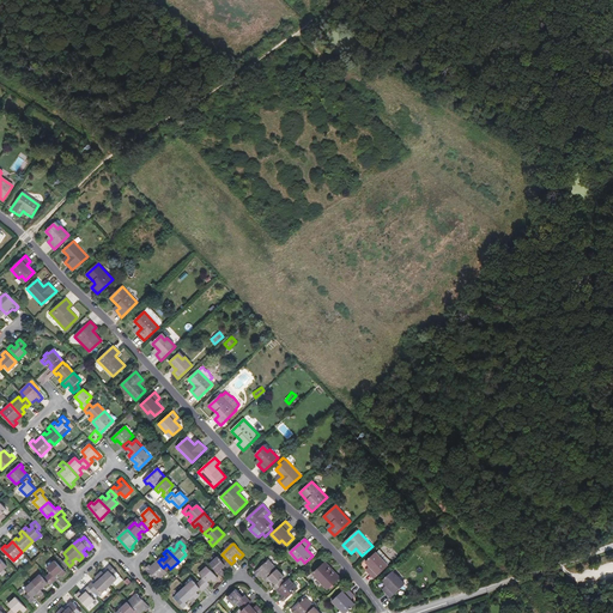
[(369,574),(375,580),(388,566),(388,565),(392,563),(380,551),(376,553),(365,563),(370,568),(372,570),(369,574)]
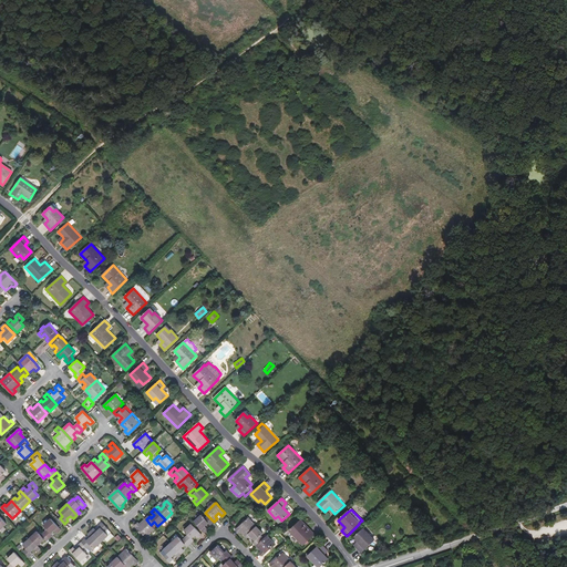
[(205,526),(208,523),(210,525),(214,522),(208,516),(205,519),(202,515),(194,522),(204,533),(207,529),(205,526)]
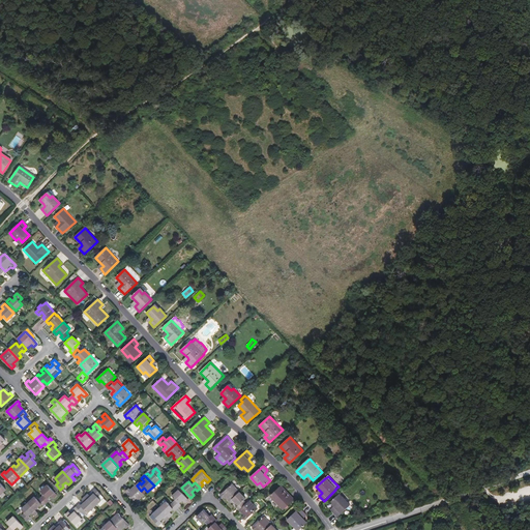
[(229,502),(239,493),(232,484),(219,495),(223,499),(225,497),(229,502)]
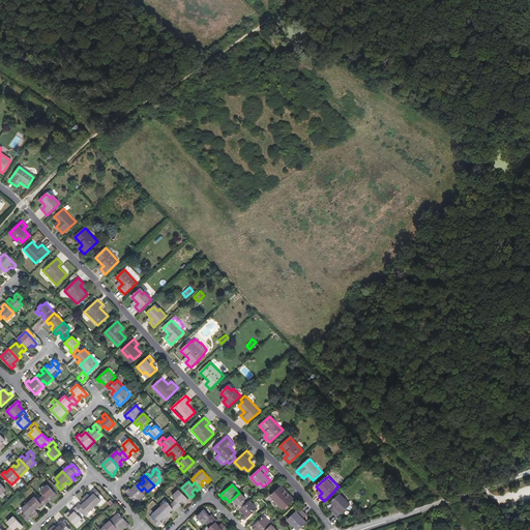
[(57,495),(48,486),(40,492),(45,495),(41,498),(47,503),(50,500),(48,498),(51,495),(54,498),(57,495)]
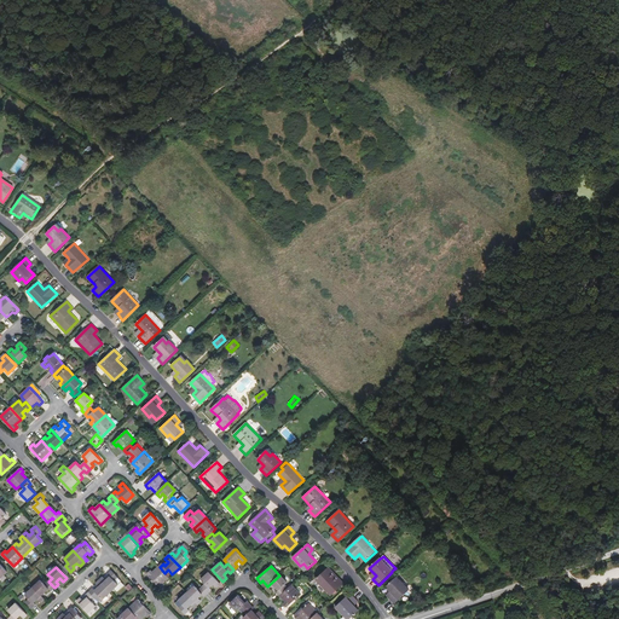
[(168,577),(165,573),(160,567),(154,573),(150,570),(148,573),(160,586),(168,577)]
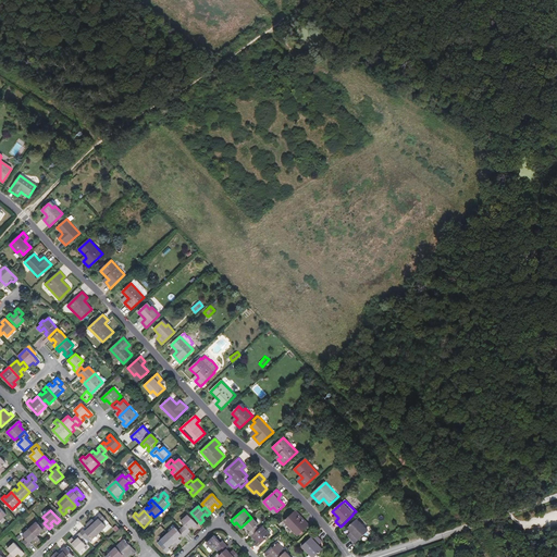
[(307,527),(298,517),(300,515),(296,510),(285,521),(298,535),(307,527)]
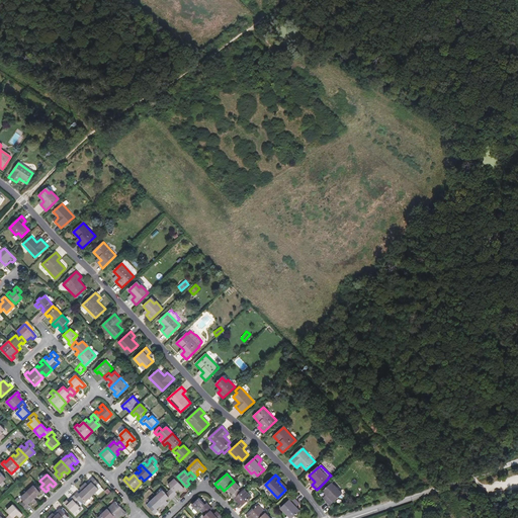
[(104,491),(104,490),(103,488),(103,489),(101,488),(99,490),(95,486),(98,484),(93,478),(90,482),(92,483),(89,486),(86,483),(83,486),(92,496),(96,493),(97,494),(97,495),(98,496),(103,492),(104,491)]
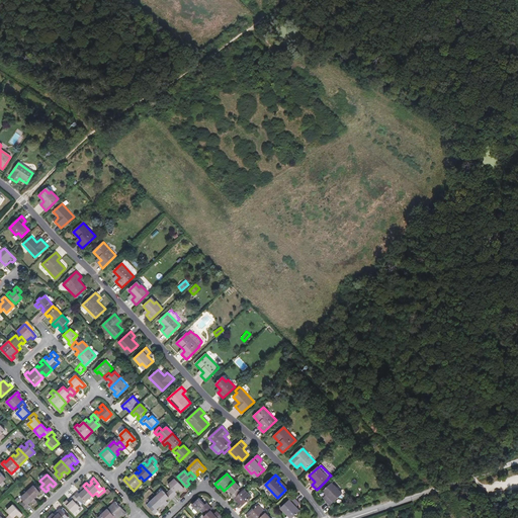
[(184,489),(175,479),(168,485),(172,489),(169,492),(174,497),(177,494),(175,492),(178,489),(181,492),(184,489)]
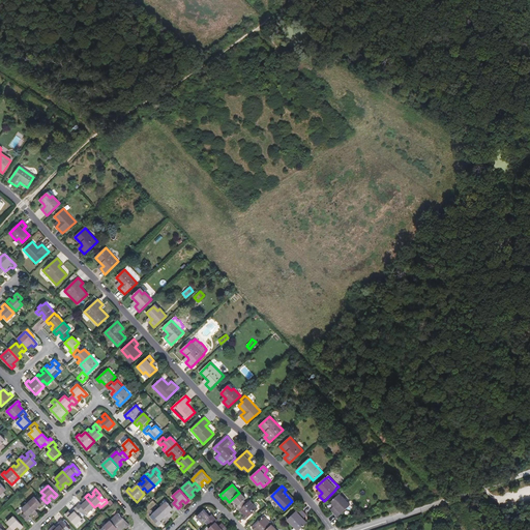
[(294,499),(286,490),(284,492),(292,501),(294,499)]
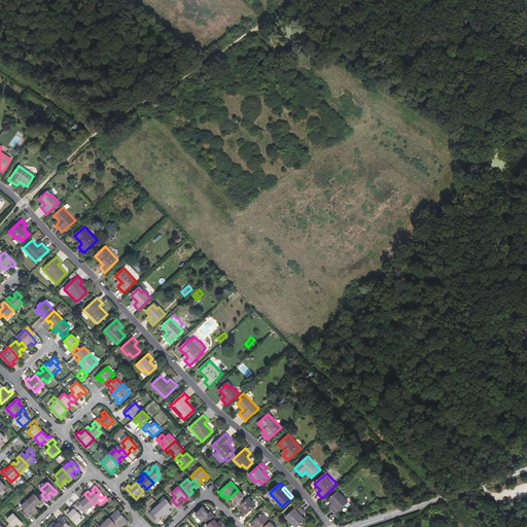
[(244,496),(238,490),(227,499),(231,502),(234,499),(237,502),(235,504),(238,507),(243,502),(241,500),(244,496)]
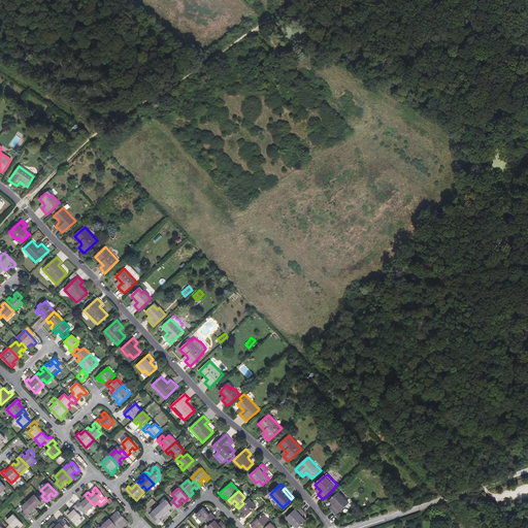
[(332,509),(336,515),(349,503),(342,496),(340,498),(336,494),(330,500),(333,504),(335,506),(332,509)]
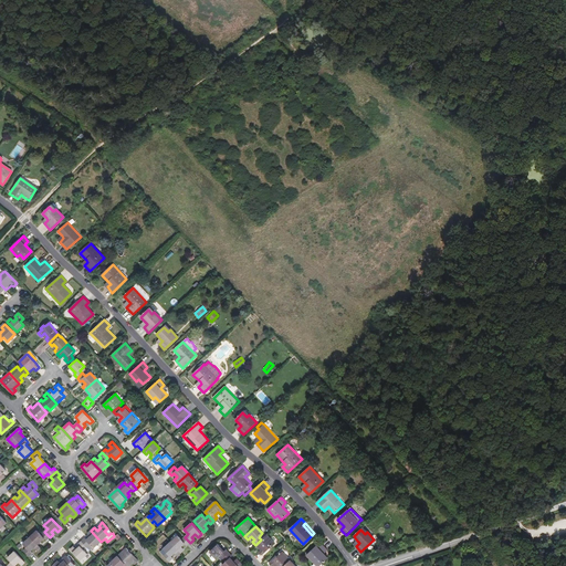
[(45,541),(50,537),(44,532),(41,535),(38,531),(30,537),(38,545),(44,538),(45,541)]
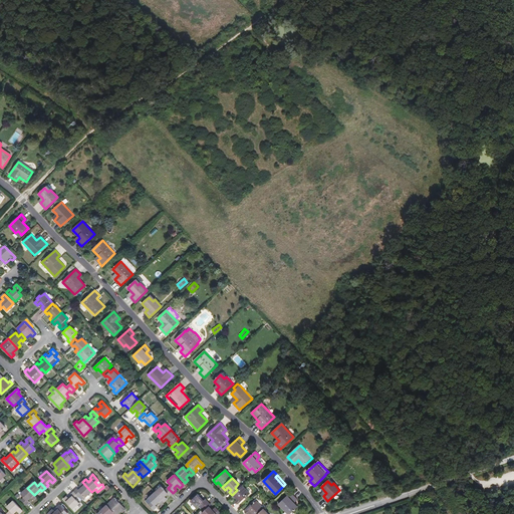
[(91,492),(82,482),(79,485),(82,487),(79,490),(77,489),(74,492),(79,497),(82,494),(85,498),(91,492)]
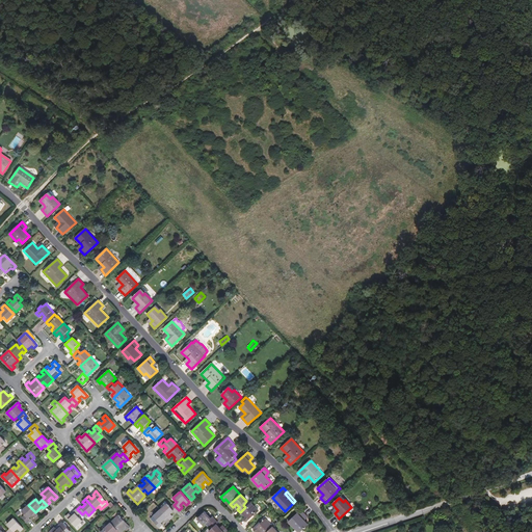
[(170,513),(174,511),(175,513),(179,510),(174,505),(170,507),(167,503),(160,510),(169,520),(173,516),(170,513)]
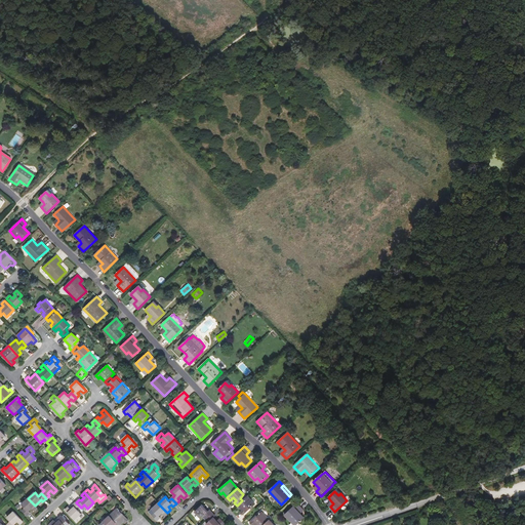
[(243,516),(254,505),(247,496),(242,500),(237,506),(242,511),(240,512),(243,516)]
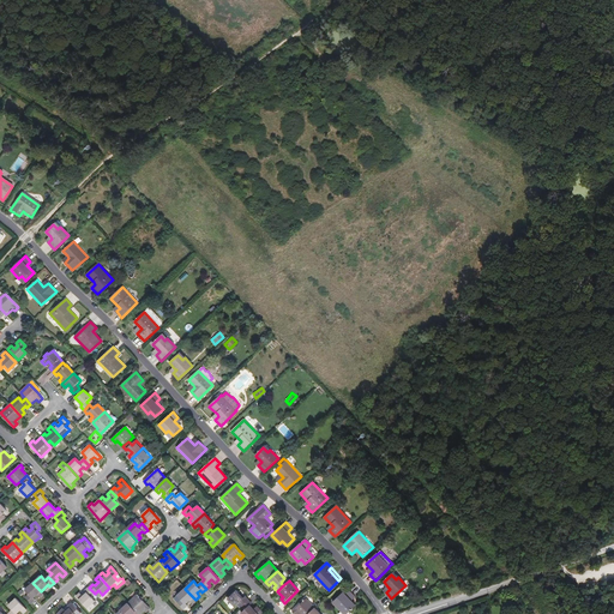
[(41,591),(32,583),(25,590),(29,595),(25,597),(31,603),(35,601),(32,599),(37,595),(40,597),(43,594),(41,591)]
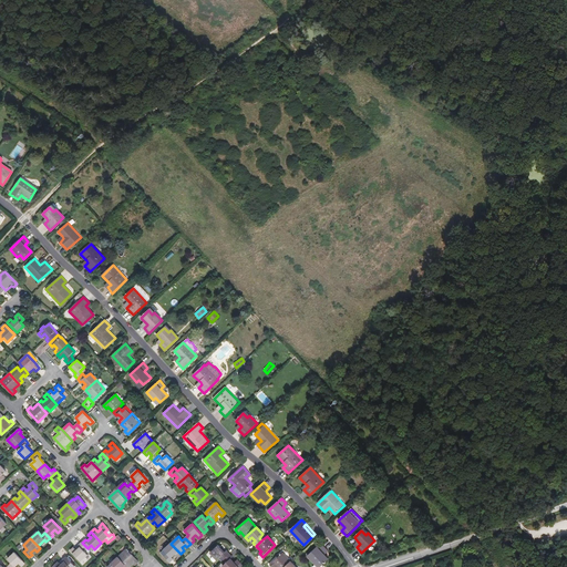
[(81,562),(88,555),(84,550),(88,548),(82,543),(79,545),(81,547),(76,550),(74,547),(71,550),(81,562)]
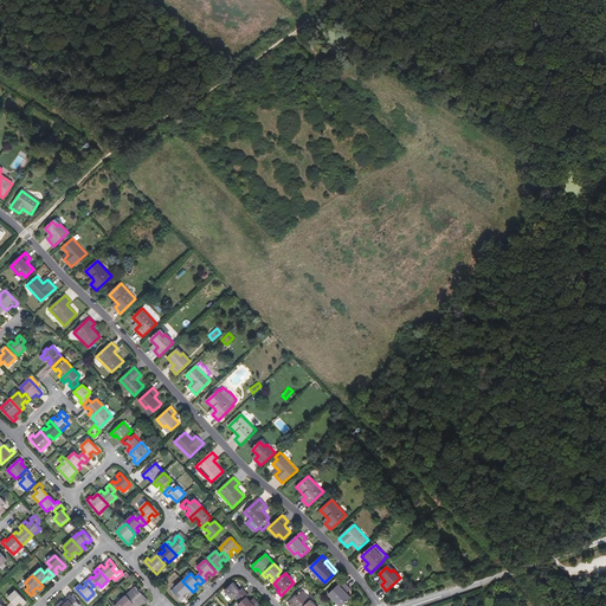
[(193,592),(182,581),(175,588),(179,592),(175,595),(181,601),(185,598),(182,595),(187,592),(189,595),(193,592)]
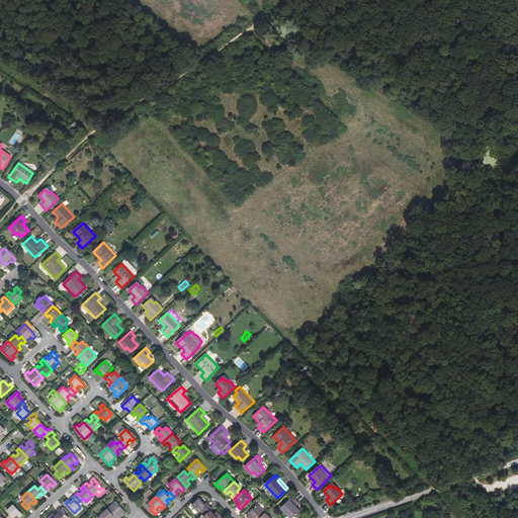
[(296,507),(294,505),(297,502),(293,497),(281,508),(287,515),(289,513),(293,517),(300,511),(296,507)]
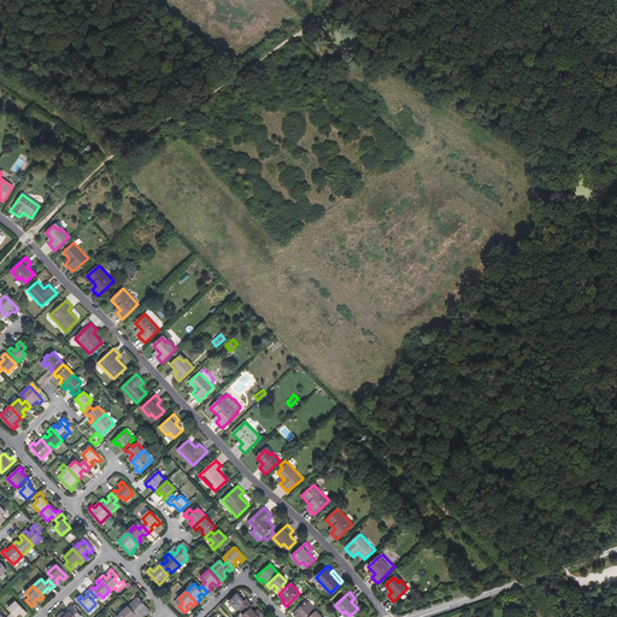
[(245,600),(238,593),(229,601),(233,605),(236,609),(239,607),(241,611),(244,609),(250,603),(246,599),(245,600)]
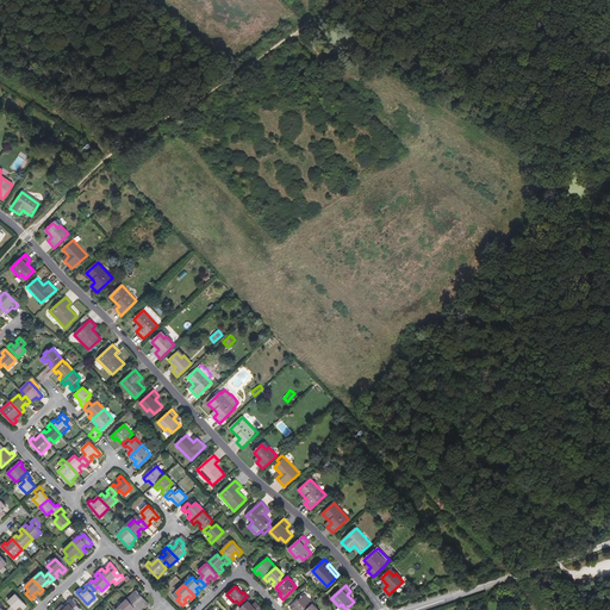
[(145,609),(149,605),(136,591),(126,599),(136,609),(138,609),(143,607),(145,609)]
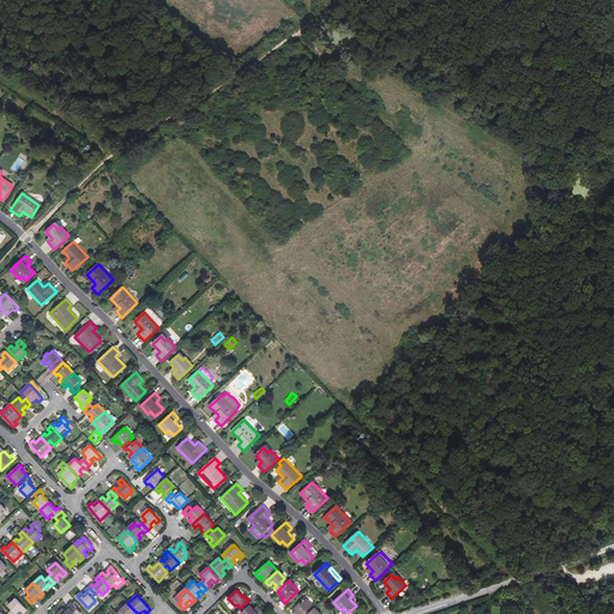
[(28,611),(16,599),(8,606),(12,611),(8,613),(17,613),(20,609),(24,613),(28,611)]
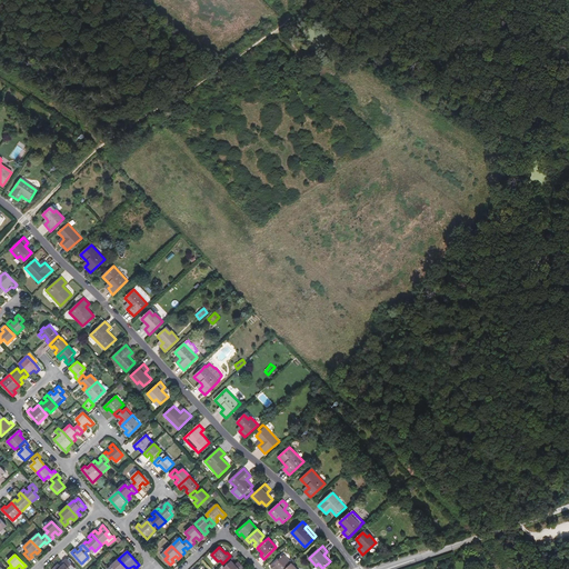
[(276,568),(285,568),(291,563),(283,555),(270,567),(272,568),(273,568),(276,568)]
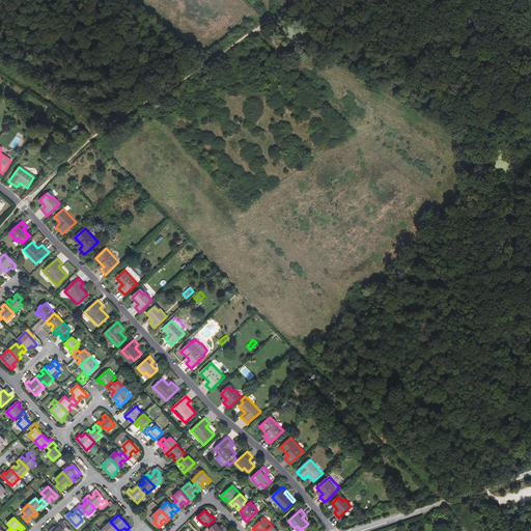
[(210,530),(221,530),(225,527),(222,524),(220,527),(217,524),(219,522),(215,519),(210,524),(213,527),(208,530),(210,530)]
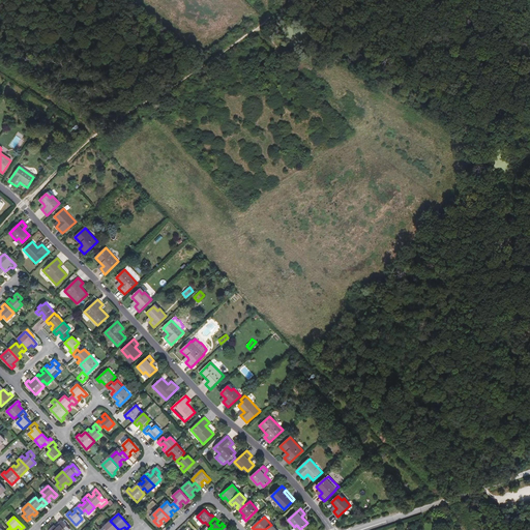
[(53,529),(64,529),(66,526),(61,521),(58,524),(60,525),(56,528),(54,526),(51,528),(53,529)]
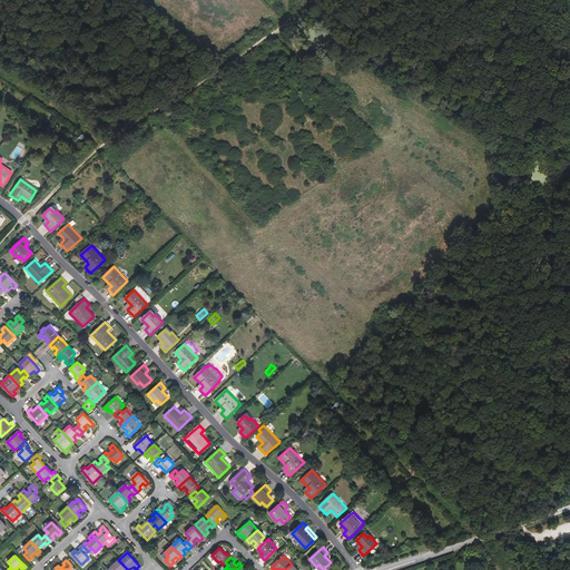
[(127,569),(118,560),(108,569),(127,569)]
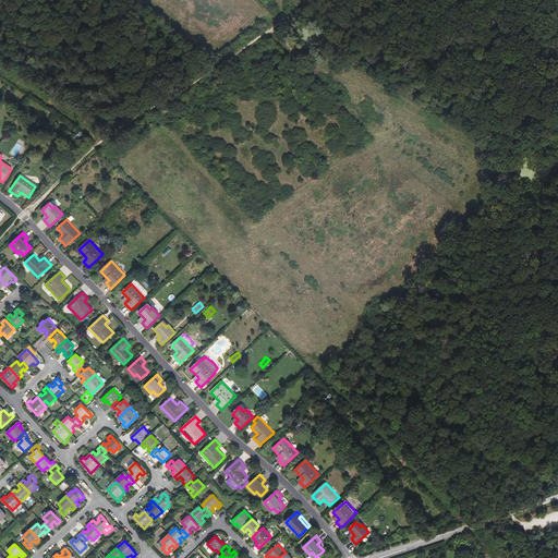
All buildings are outlined.
